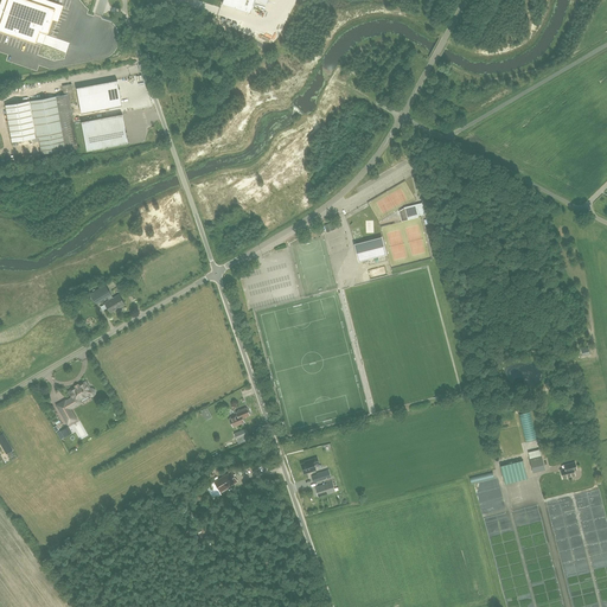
[(48,33),(52,20),(56,10),(27,0),(7,0),(0,24),(0,31),(36,43),(39,31),(48,33)]
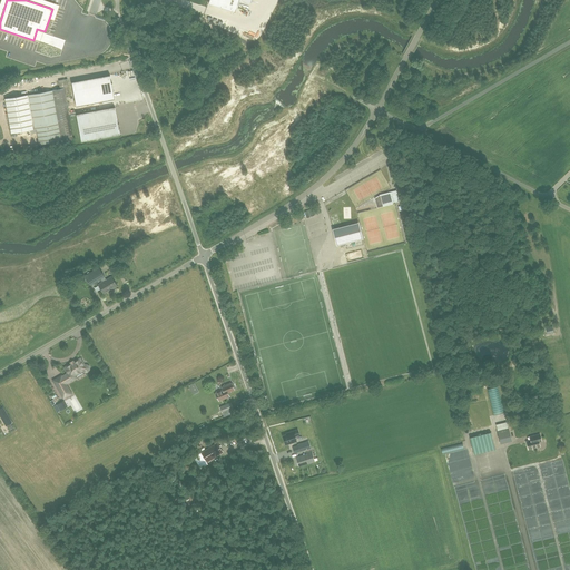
[(209,0),(208,3),(236,12),(238,7),(237,7),(239,1),(239,0),(209,0)]
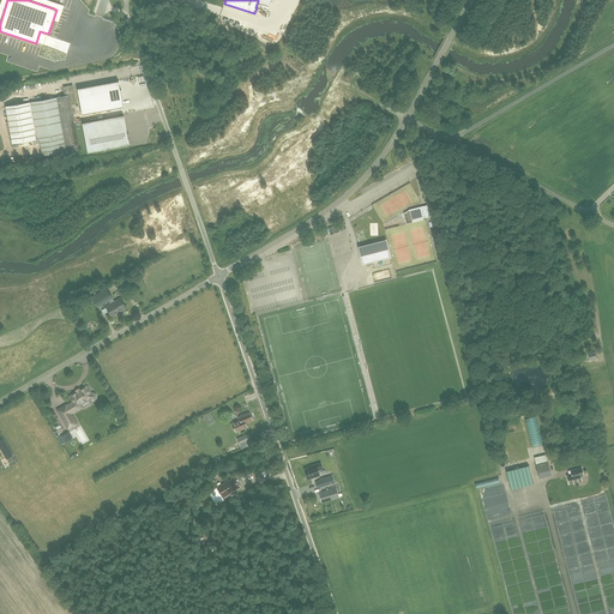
[(82,114),(124,107),(119,80),(77,89),(82,114)]
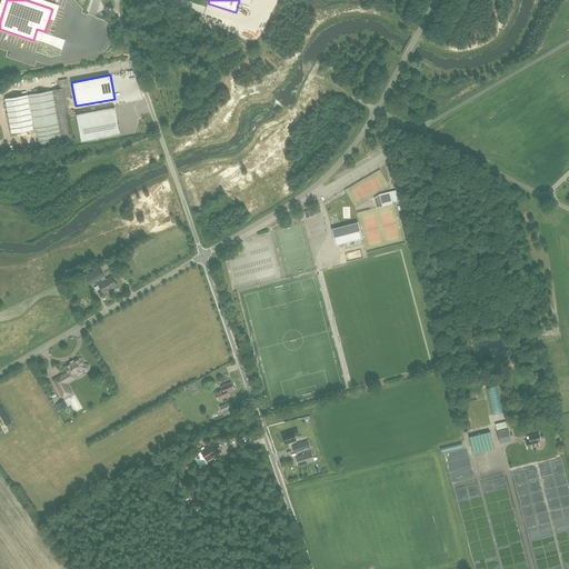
[(60,89),(53,90),(52,90),(29,95),(6,99),(11,133),(37,129),(39,145),(62,140),(62,141),(73,139),(65,93),(70,93),(67,79),(59,80),(60,89)]
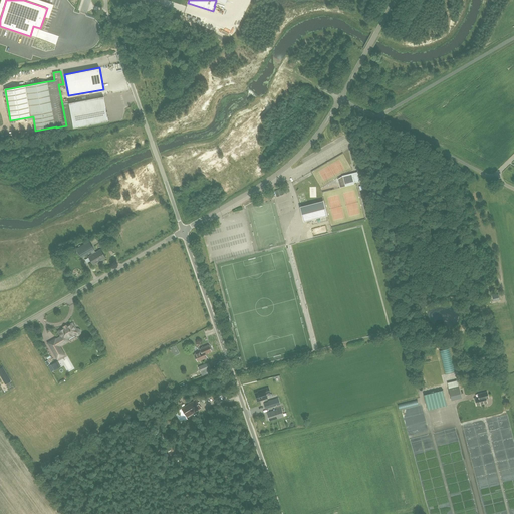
[(73,127),(108,121),(103,96),(69,103),(73,127)]
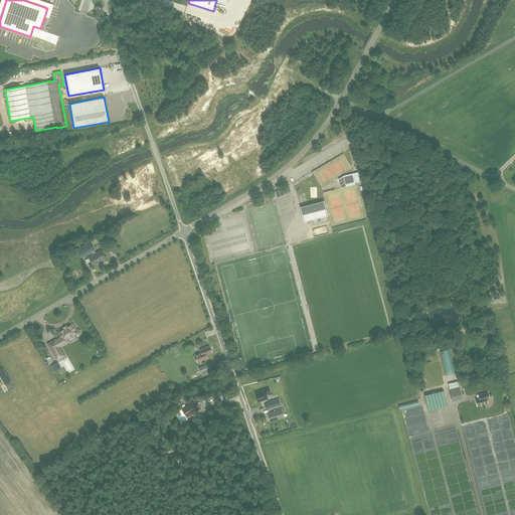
[(343,176),(345,182),(353,180),(354,183),(360,181),(358,173),(343,176)]
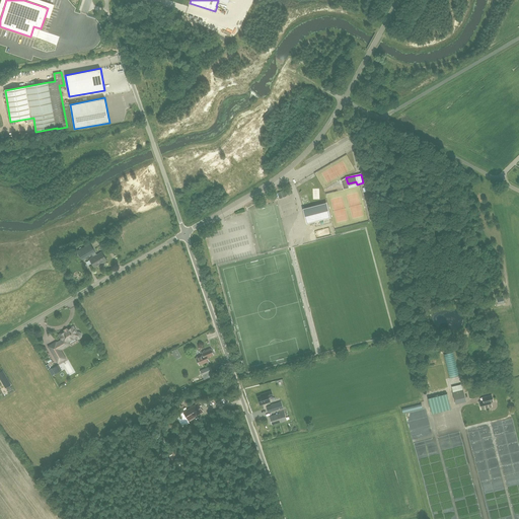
[(325,204),(304,210),(307,222),(314,220),(315,222),(315,224),(316,226),(330,222),(329,216),(325,204)]
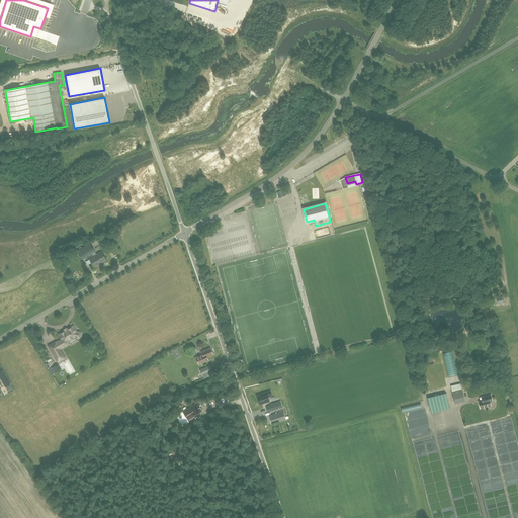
[(96,255),(95,252),(90,243),(77,251),(78,251),(77,252),(78,255),(79,254),(82,260),(92,254),(93,256),(89,259),(94,267),(106,260),(101,251),(96,255)]
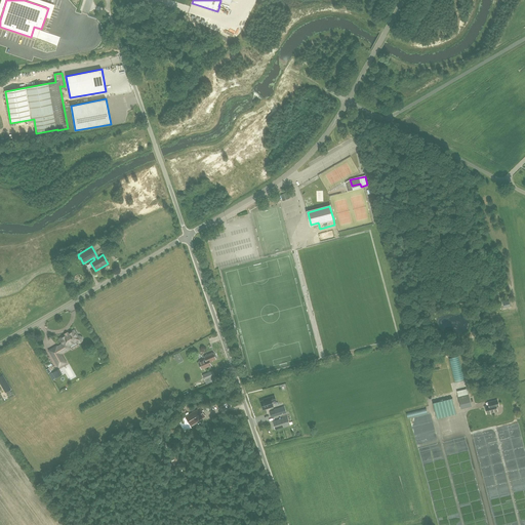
[(69,333),(66,335),(59,338),(63,344),(59,346),(56,347),(49,351),(52,356),(58,366),(66,362),(61,354),(63,352),(70,348),(69,346),(76,340),(77,341),(78,342),(80,342),(81,341),(82,340),(82,338),(82,337),(81,337),(80,336),(79,336),(78,336),(76,334),(76,333),(75,331),(74,331),(74,330),(73,331),(73,330),(71,331),(71,332),(69,333)]
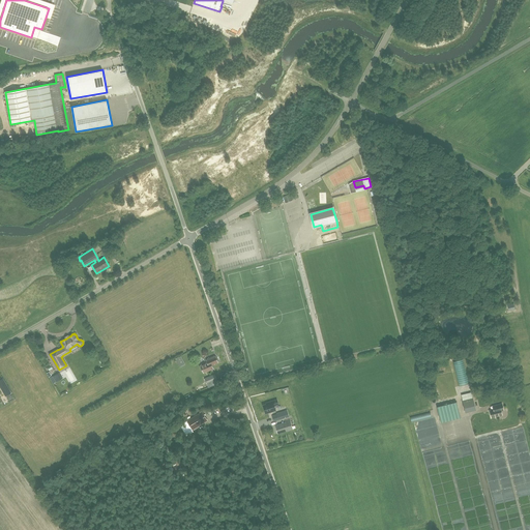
[(203,371),(204,373),(213,369),(212,365),(214,364),(214,363),(217,362),(217,361),(218,361),(216,357),(215,357),(215,356),(214,356),(208,358),(208,359),(207,360),(208,362),(204,363),(201,364),(202,364),(201,365),(202,366),(200,367),(202,372),(203,371)]
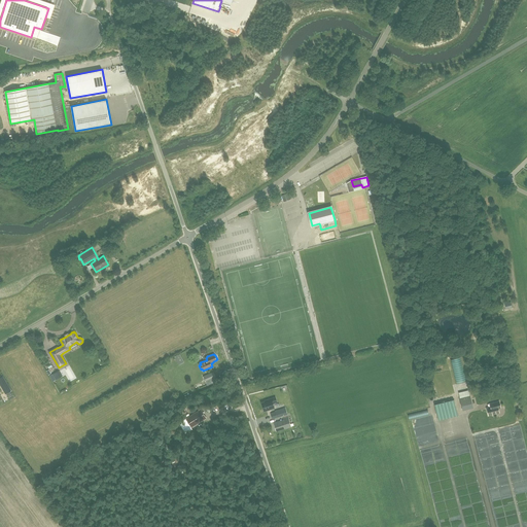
[(460,357),(451,360),(456,384),(466,382),(460,357)]
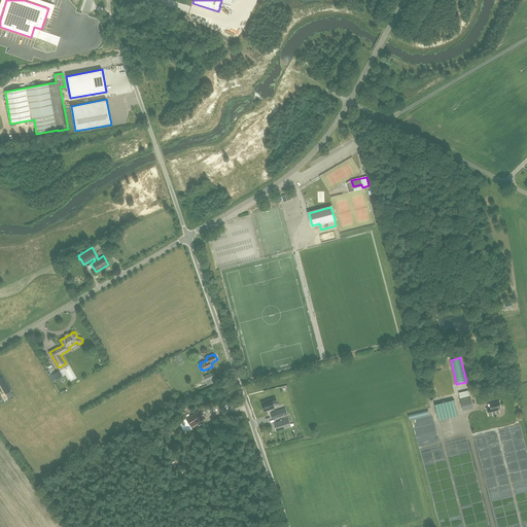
[(54,381),(61,377),(58,372),(50,376),(54,381)]
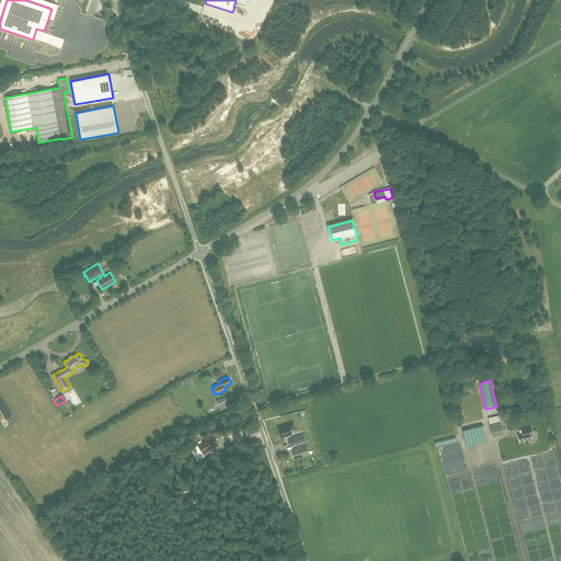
[(216,400),(218,404),(220,410),(231,405),(229,401),(230,401),(228,396),(216,400)]
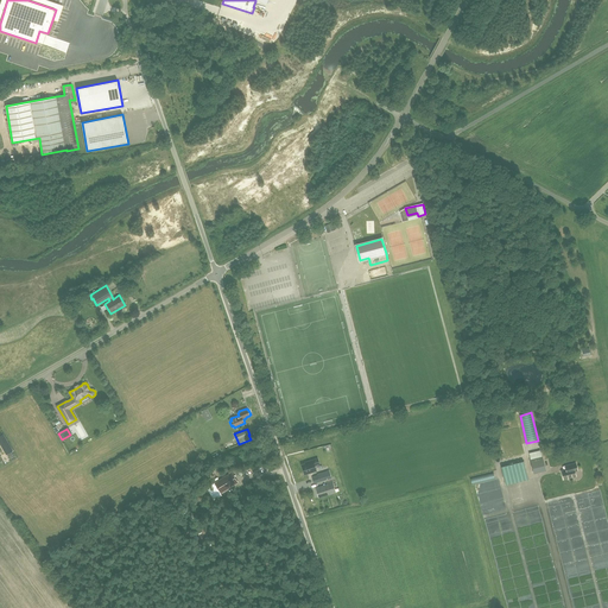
[(6,432),(0,436),(12,453),(17,448),(6,432)]
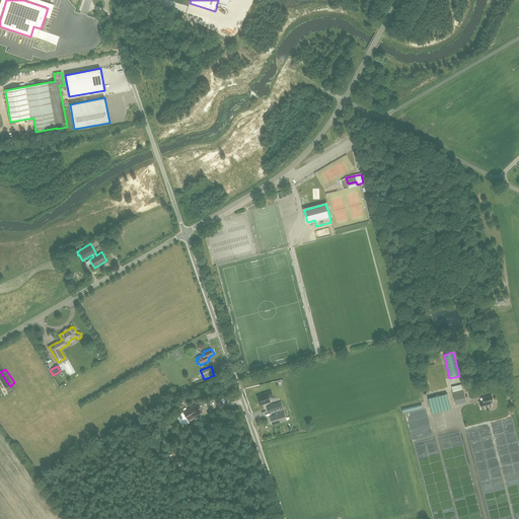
[(455,401),(465,399),(462,389),(453,392),(455,401)]
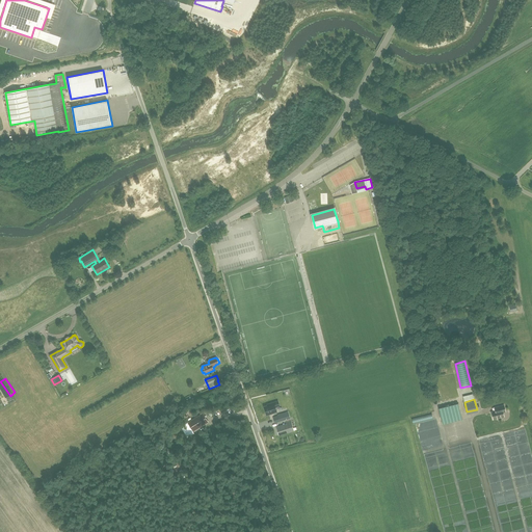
[(270,404),(270,405),(264,406),(267,415),(276,411),(275,406),(280,405),(278,401),(270,404)]
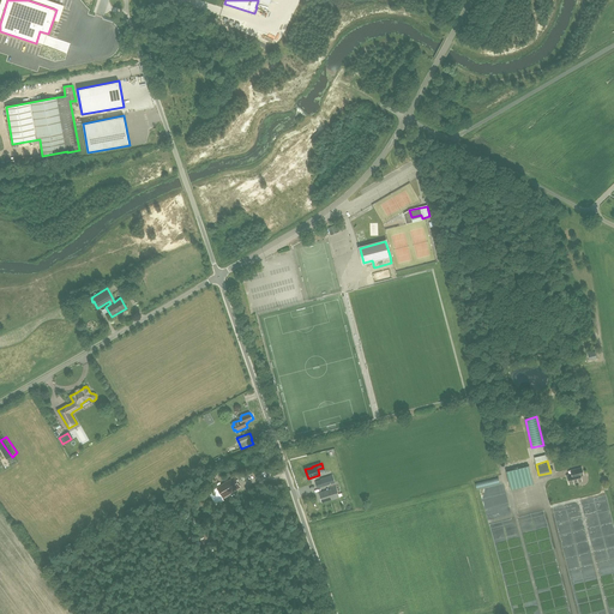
[(511,489),(534,483),(529,465),(506,471),(511,489)]
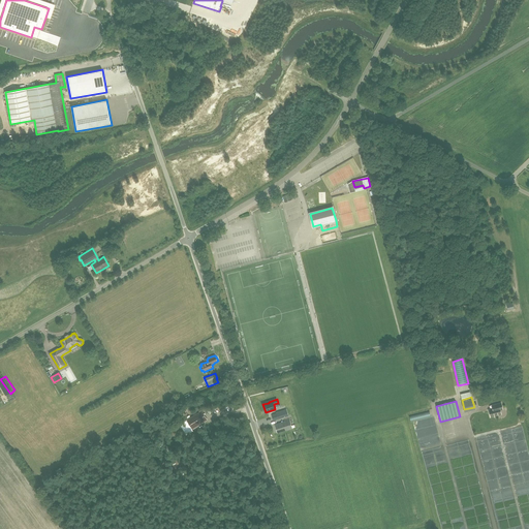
[(489,409),(491,416),(501,414),(500,409),(502,409),(501,403),(492,405),(493,408),(489,409)]
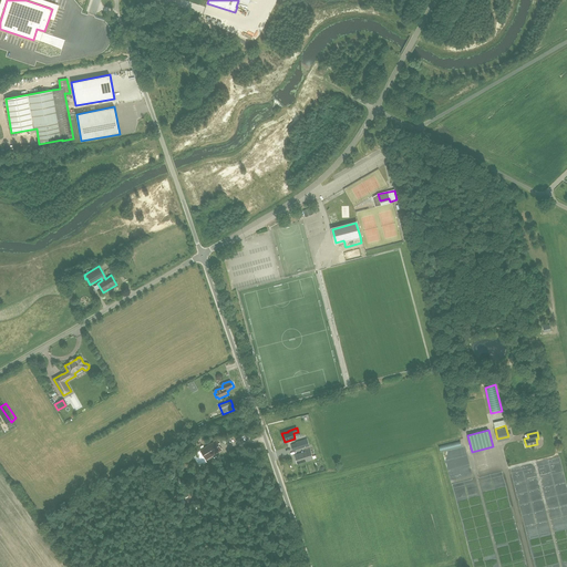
[(462,447),(460,440),(439,445),(440,452),(462,447)]
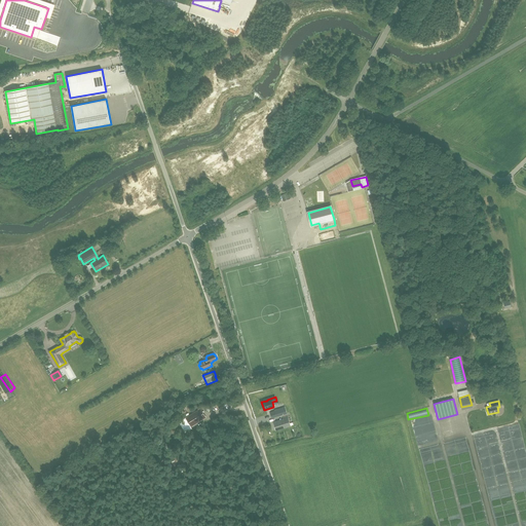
[(186,418),(191,426),(205,417),(200,409),(186,418)]
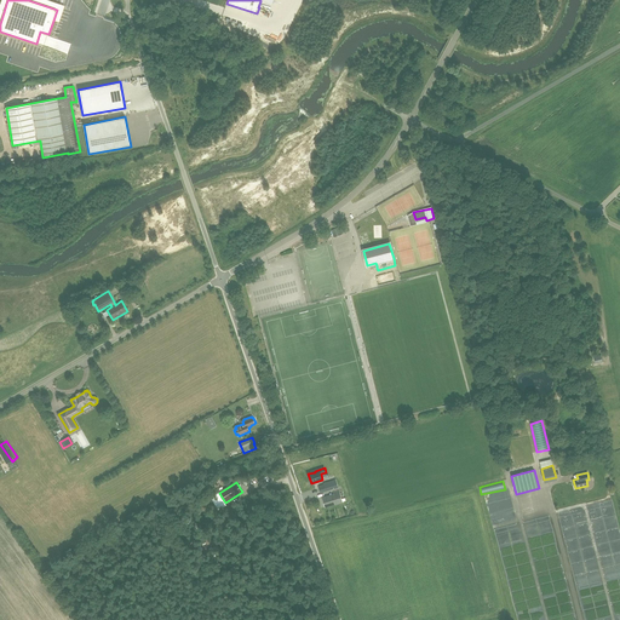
[(343,503),(340,493),(322,498),(325,507),(343,503)]
